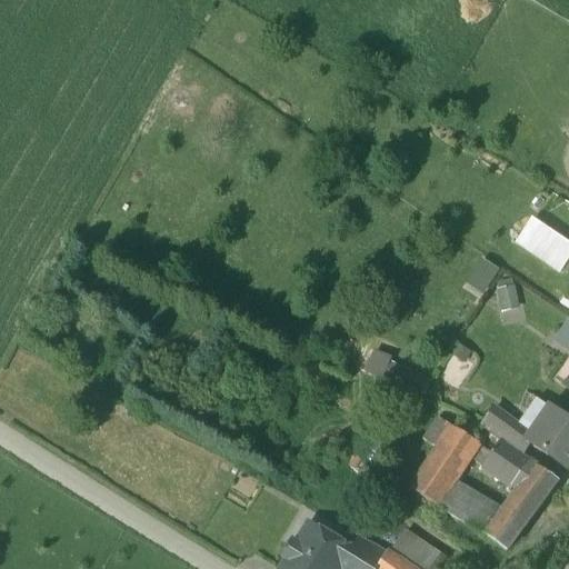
[(568,261),(568,246),(535,222),(518,246),(560,275),(568,261)]
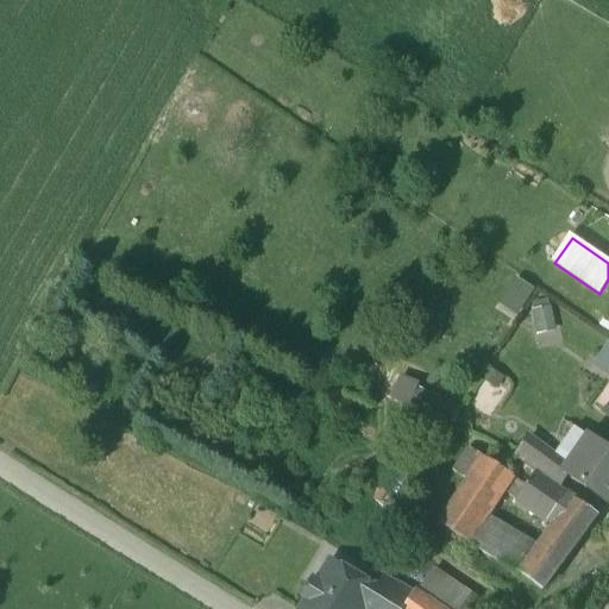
[(513,275),(496,302),(516,314),(533,287),(513,275)]
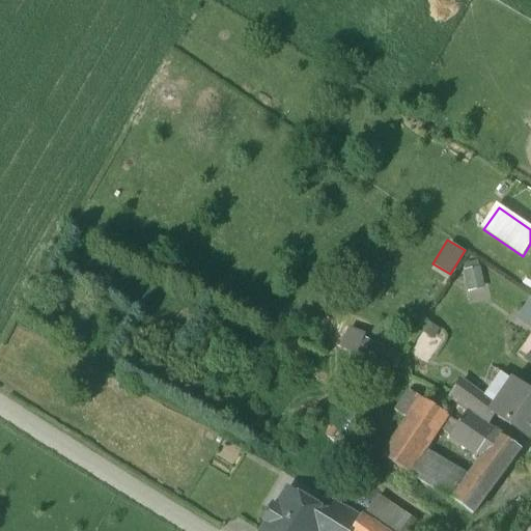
[(465,268),(466,288),(482,287),(481,267),(465,268)]
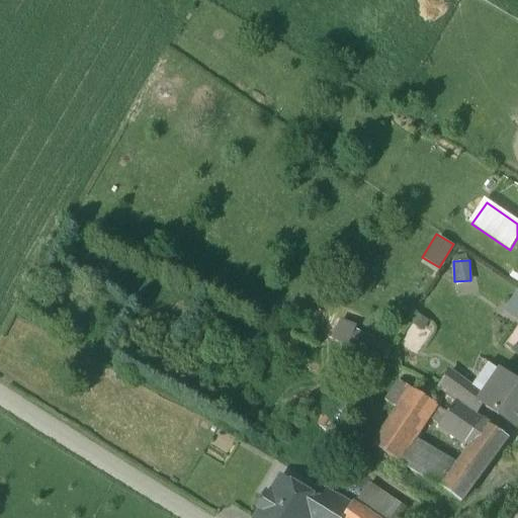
[(517,291),(504,313),(517,322),(517,291)]
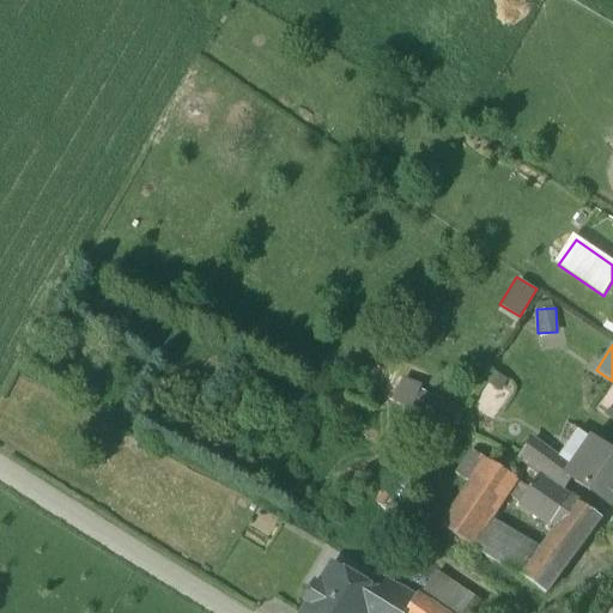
[(407,406),(418,386),(405,378),(394,399),(407,406)]
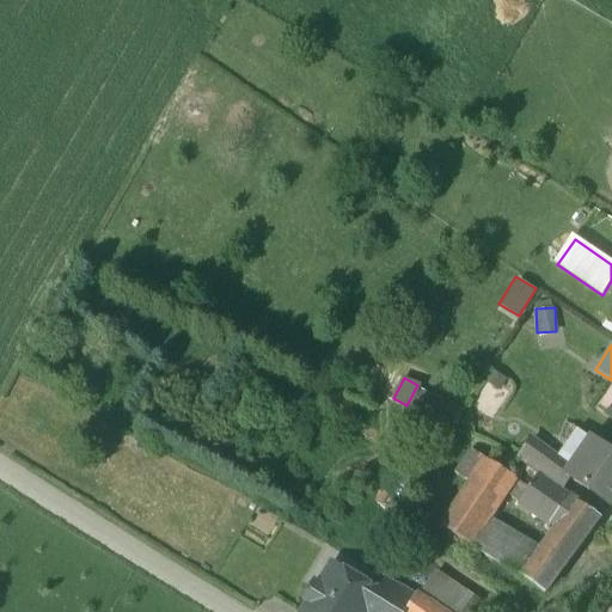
[(476,432),(441,416),(435,430),(475,452),(476,432)]
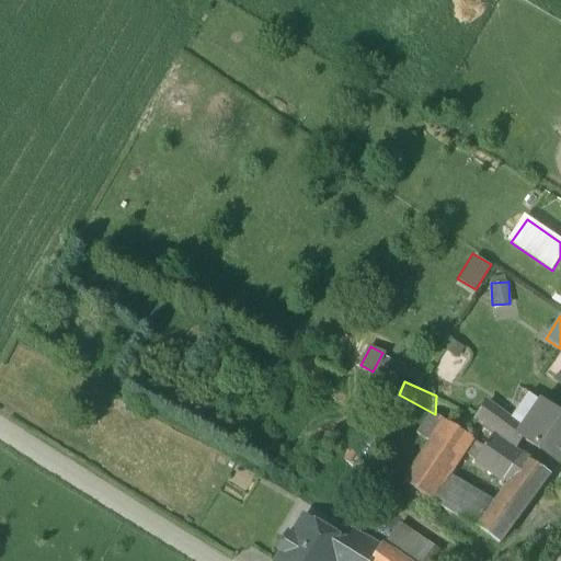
[(527,430),(489,402),(474,424),(515,450),(523,438),(522,438),(527,430)]
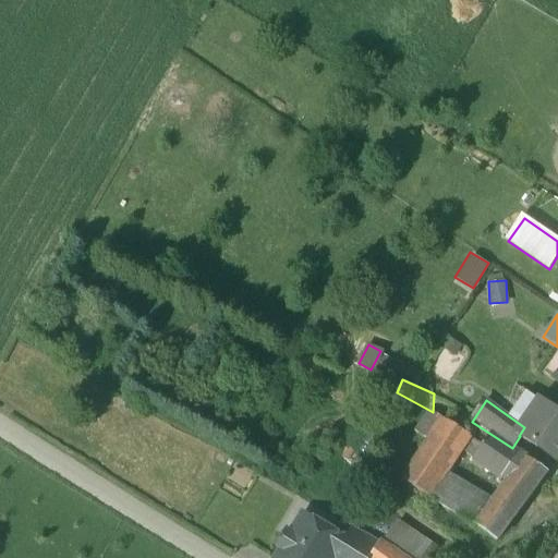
[(557,413),(542,402),(524,427),(519,436),(520,436),(557,462),(557,413)]
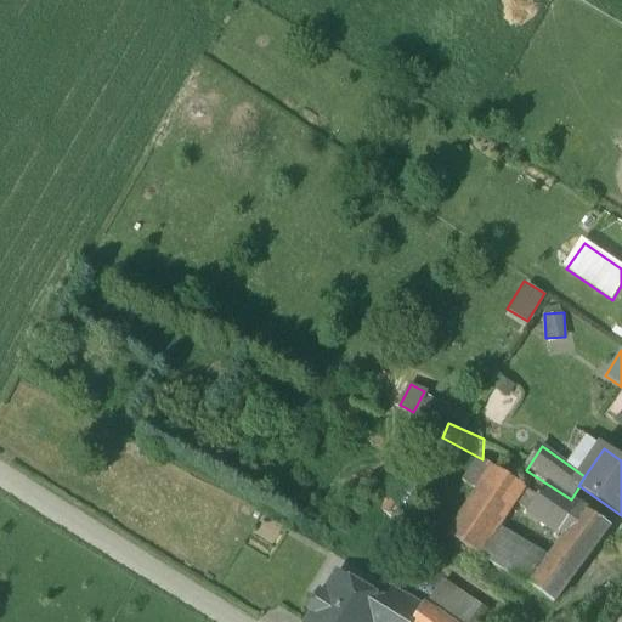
[(457,486),(475,498),(495,469),(476,458),(457,486)]
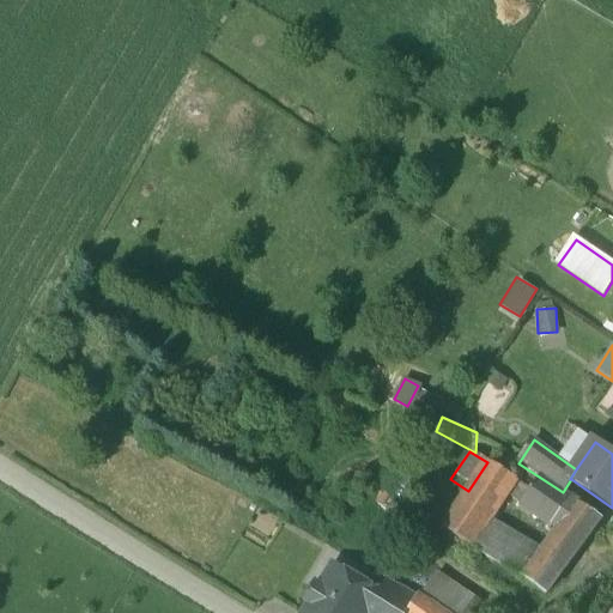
[(529,490),(487,462),(468,491),(442,528),(471,547),(481,532),(507,495),(521,504),(529,490)]
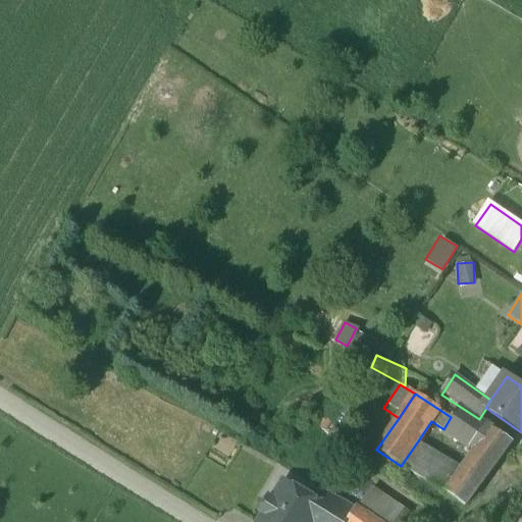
[(496,431),(457,406),(451,417),(444,429),(478,454),(496,431)]
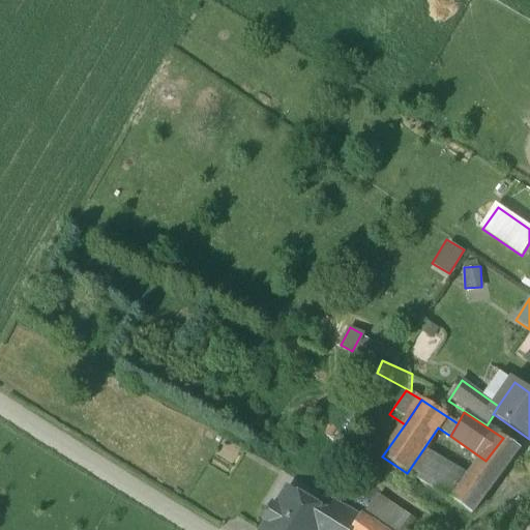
[(486,461),(474,476),(491,489),(521,450),(503,438),(486,461)]
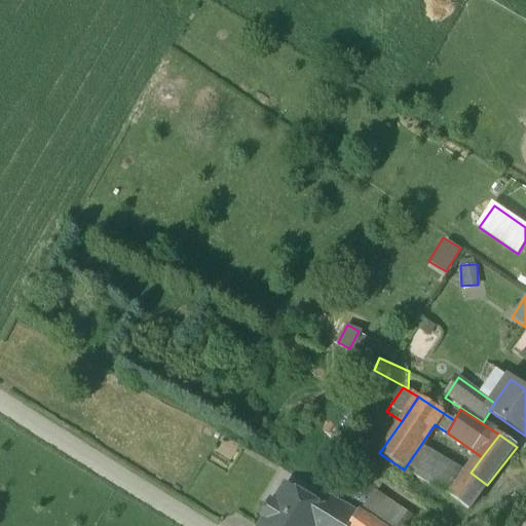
[(441,477),(413,456),(404,470),(409,473),(451,499),(462,484),(456,480),(441,477)]
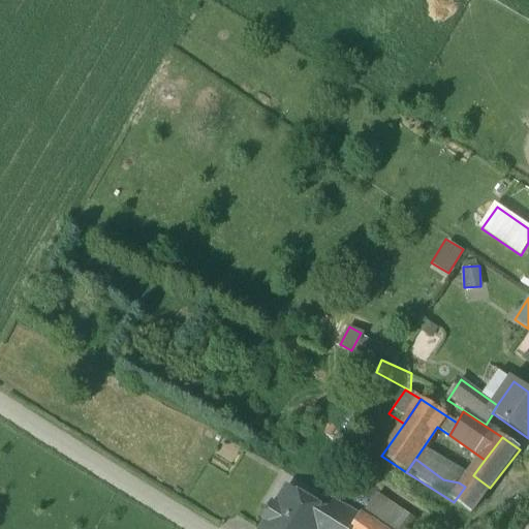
[(465,487),(454,502),(471,514),(490,488),(473,475),(465,487)]
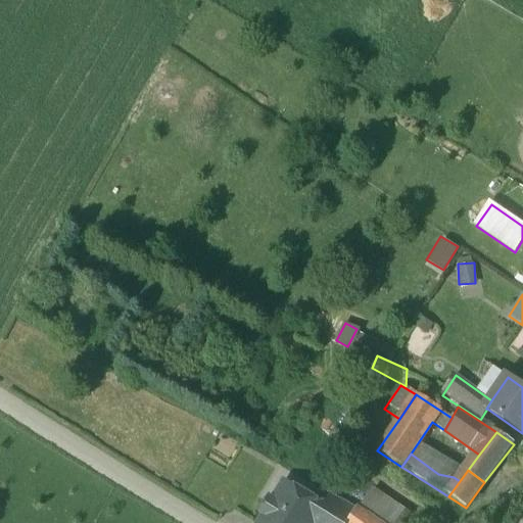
[(323,507),(283,483),(273,503),(267,504),(264,509),(266,515),(260,522),(320,522),(328,509),(323,507)]
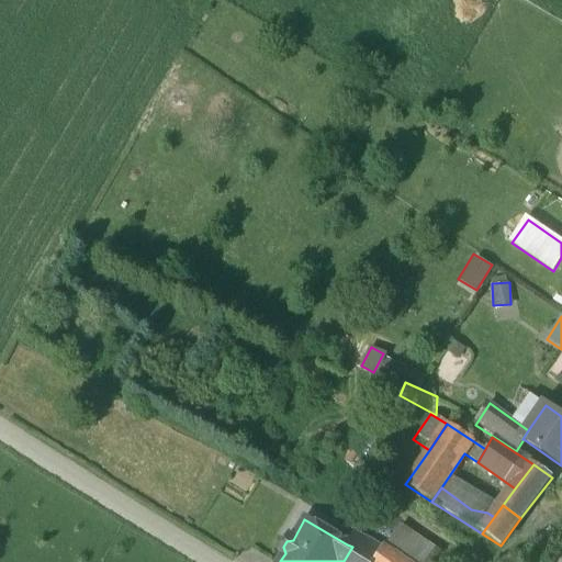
[(400,521),(383,547),(402,559),(406,561),(428,561),(438,548),(400,521)]
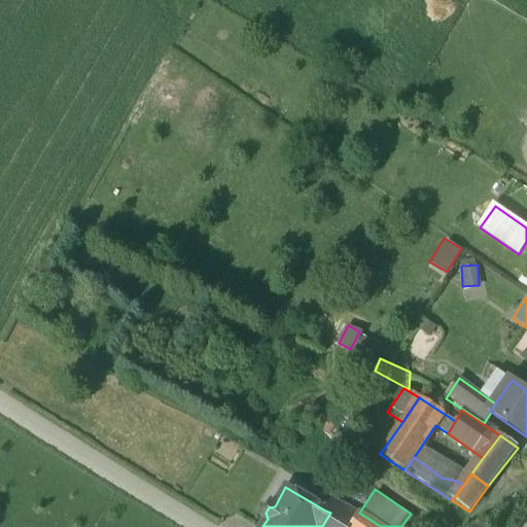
[(350,526),(359,513),(332,498),(325,511),(330,513),(322,526),(350,526)]
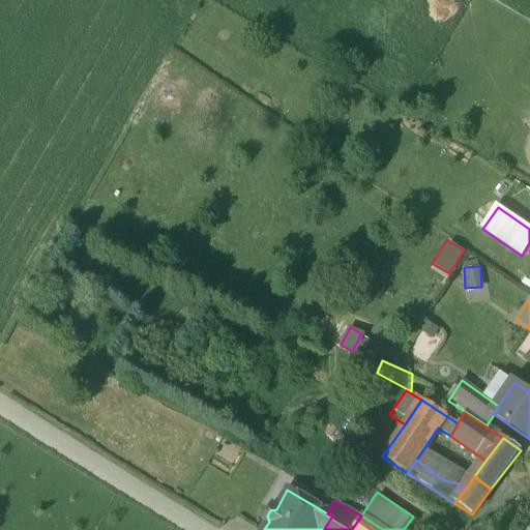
[(375,529),(379,527),(361,516),(352,529),(375,529)]
